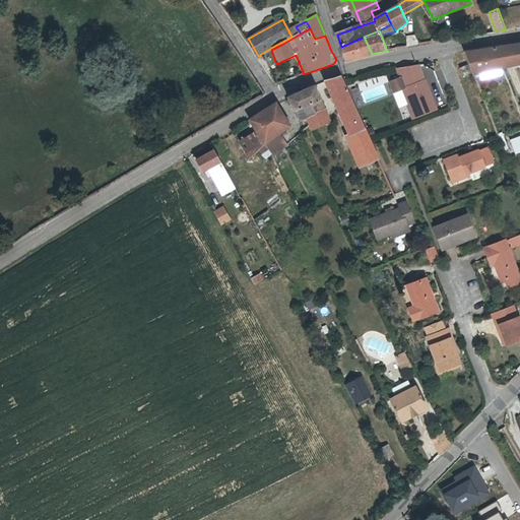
[(415,35),(405,36),(406,46),(416,45),(415,35)]
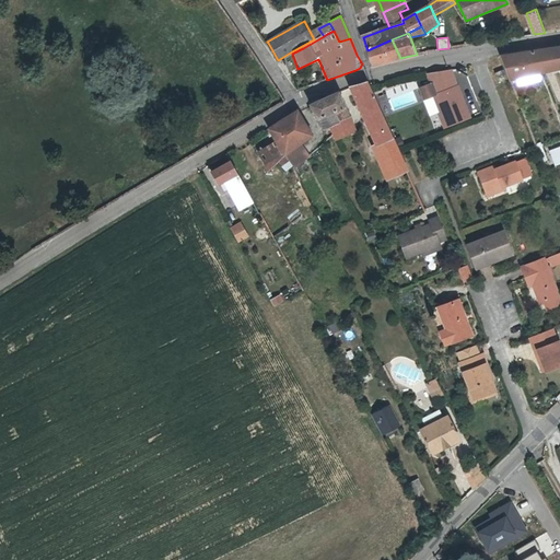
[(385,61),(400,58),(392,39),(368,50),(373,65),(385,61)]
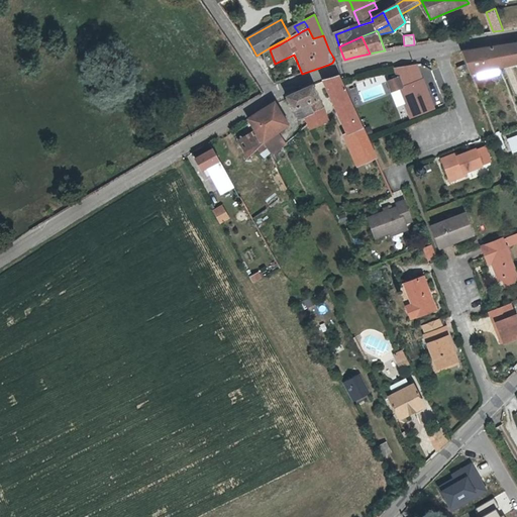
[(492,70),(516,63),(516,61),(513,44),(463,53),(472,74),(492,70)]
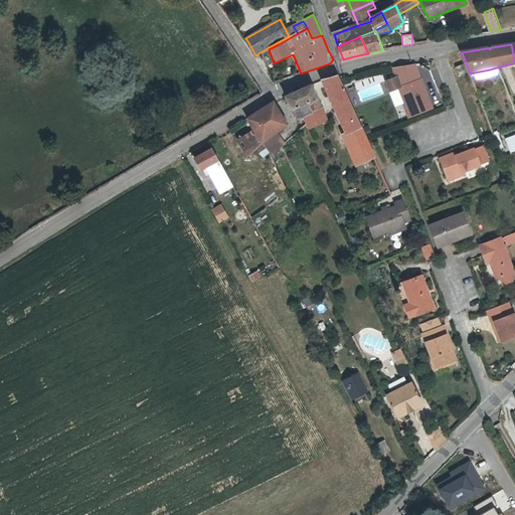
[(449,64),(452,71),(462,68),(459,61),(449,64)]
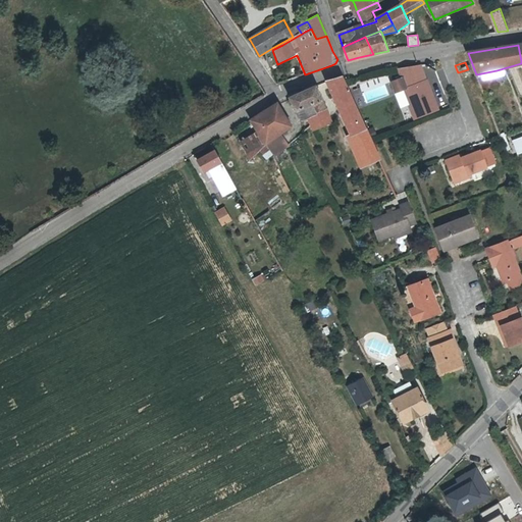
[(437,107),(427,79),(421,81),(419,73),(404,79),(403,75),(393,79),(397,90),(404,87),(415,116),(437,107)]
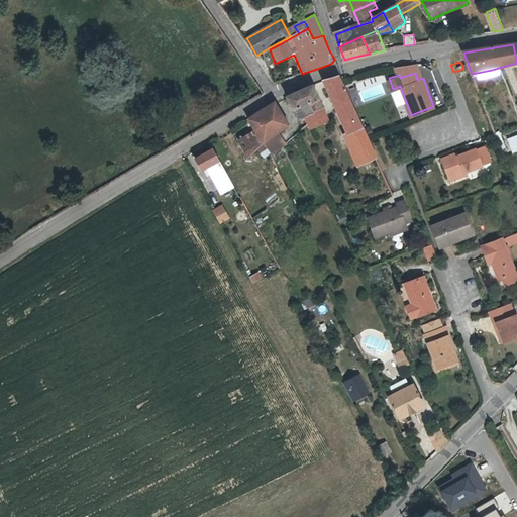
[(334,106),(350,100),(342,83),(340,78),(339,77),(324,82),(334,106)]
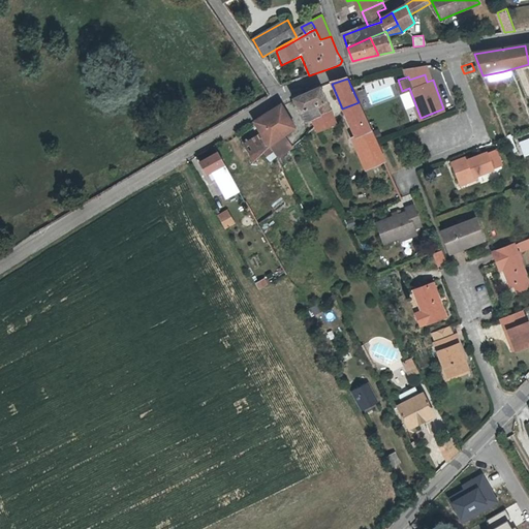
[(302,114),(309,110),(327,101),(320,88),(293,99),(302,114)]
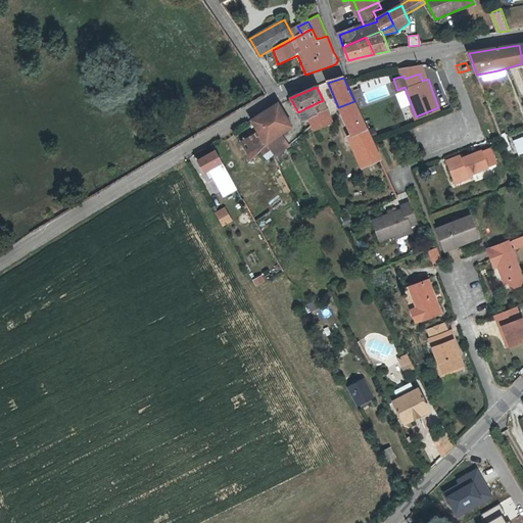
[(327,110),(323,100),(305,108),(310,119),(327,110)]
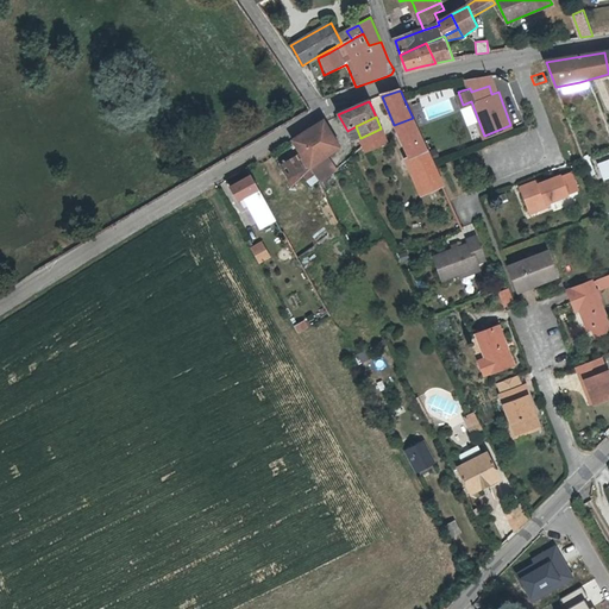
[(432,162),(413,118),(394,125),(425,194),(443,184),(432,162)]
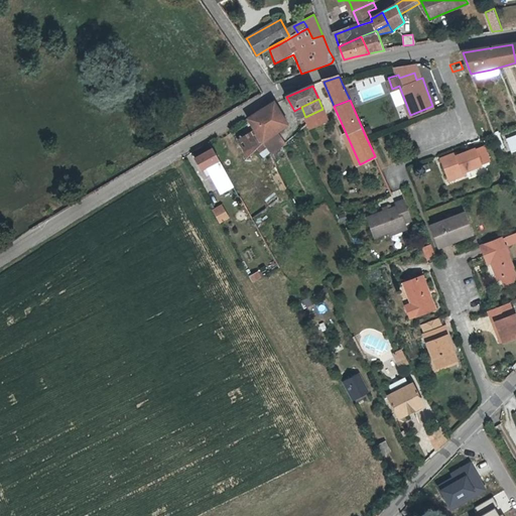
[(246,120),(254,131),(261,144),(289,125),(275,103),(261,111),(246,120)]
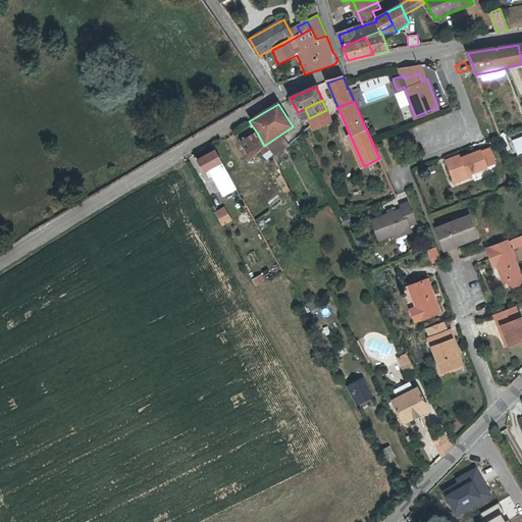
[(331,122),(326,110),(309,118),(314,129),(331,122)]
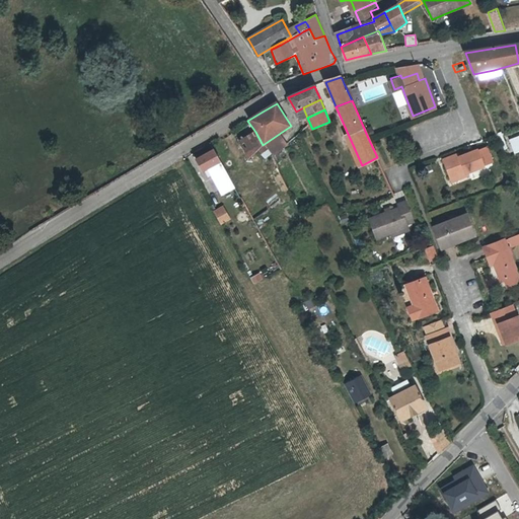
[(246,161),(263,145),(255,132),(237,145),(246,161)]
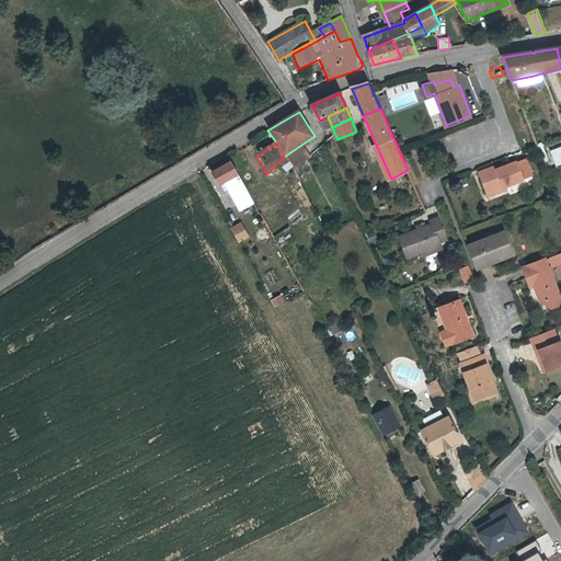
[(304,161),(297,150),(285,158),(292,171),(304,161)]
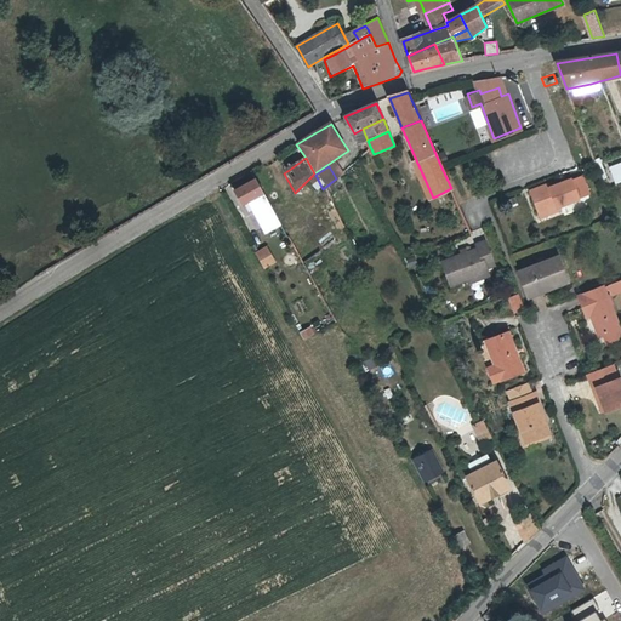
[(550,188),(547,184),(531,192),(542,218),(581,201),(581,200),(591,195),(584,177),(573,181),(573,180),(550,188)]
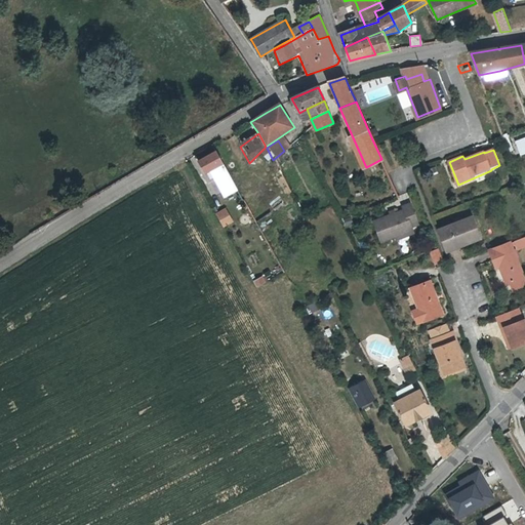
[(217,152),(199,162),(205,173),(210,170),(227,198),(239,191),(217,152)]
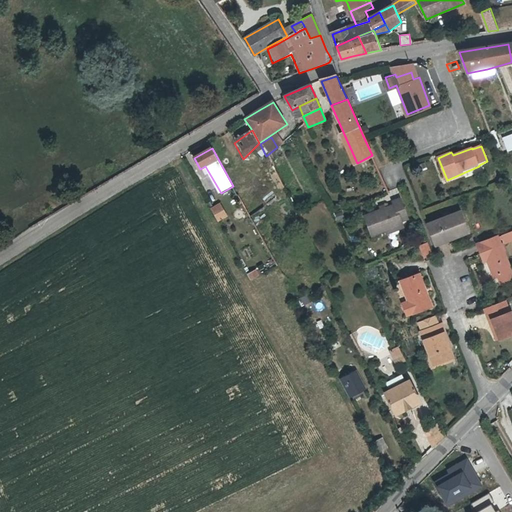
[(372,236),(386,231),(387,234),(405,227),(403,221),(409,219),(401,197),(392,201),(393,204),(364,215),(372,236)]
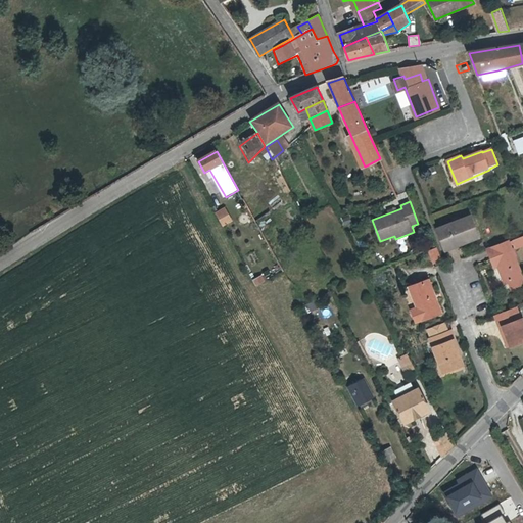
[(225,207),(215,212),(223,227),(233,221),(225,207)]
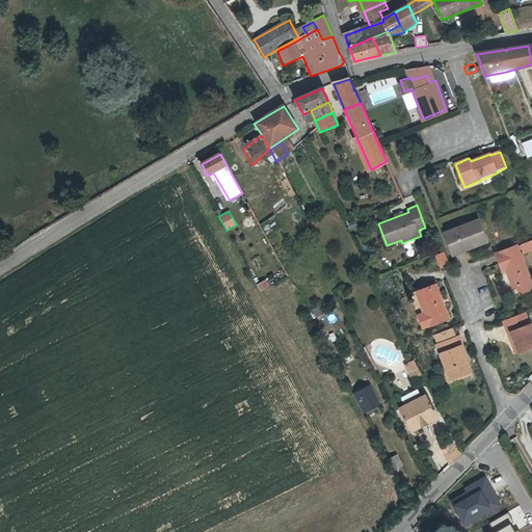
[(443,231),(452,255),(488,241),(479,216),(443,231)]
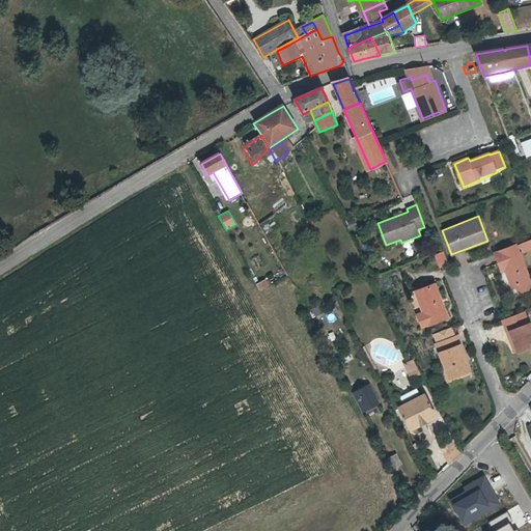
[(530,238),(521,243),(524,250),(530,246),(530,238)]
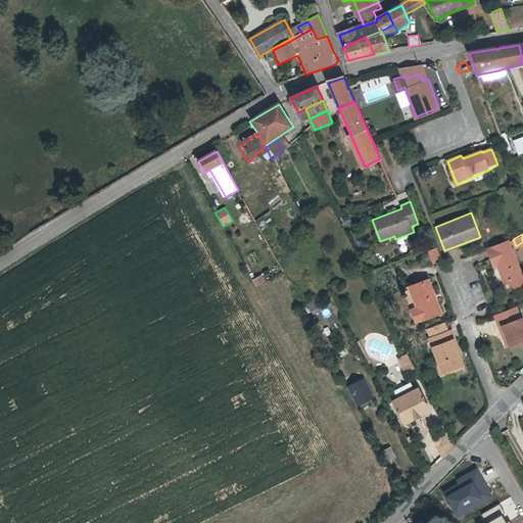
[(494,255),(489,257),(492,267),(494,266),(502,283),(521,276),(508,241),(491,247),(494,255)]
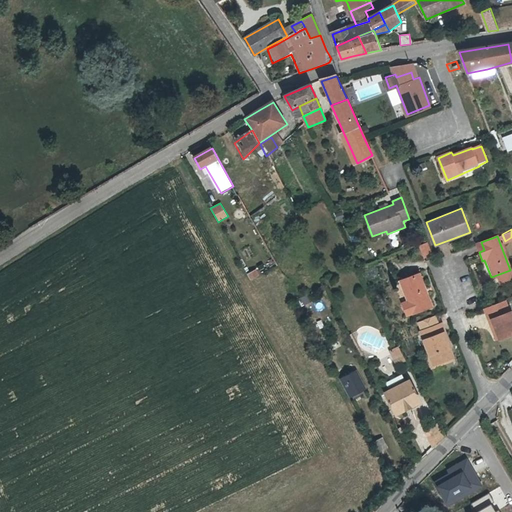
[(431,250),(428,241),(422,244),(426,253),(431,250)]
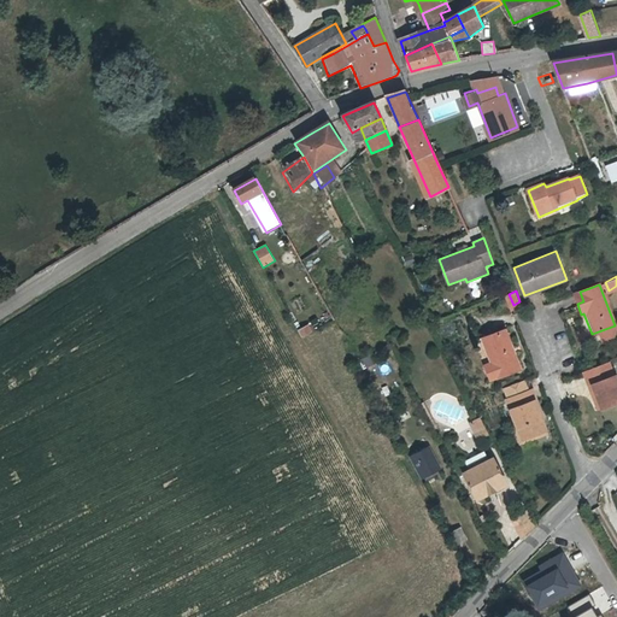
[(574,294),(577,304),(583,301),(580,292),(574,294)]
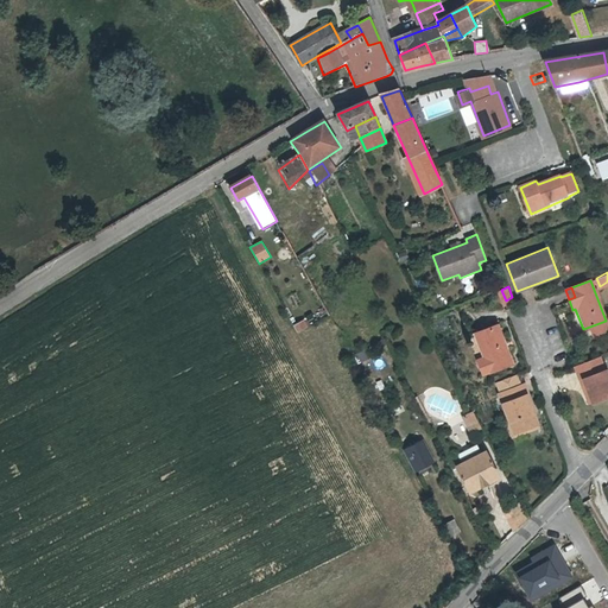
[(304,322),(295,328),(298,334),(308,329),(304,322)]
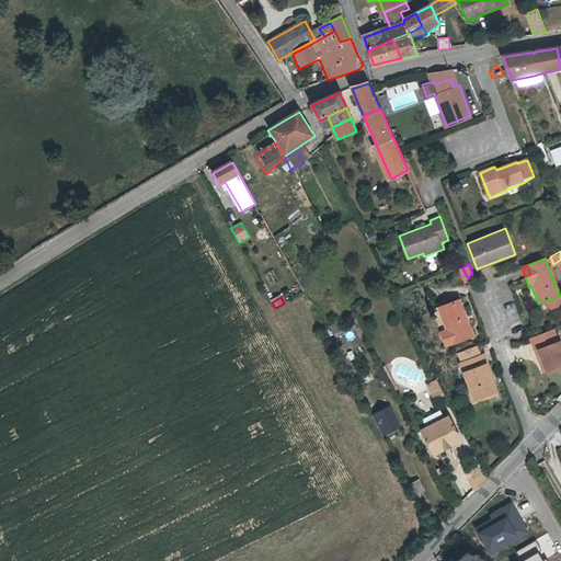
[(438,309),(447,331),(442,333),(446,345),(471,335),(457,301),(438,309)]
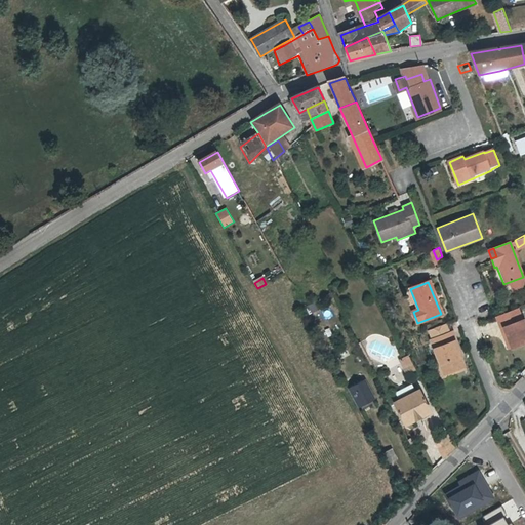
[(519,307),(496,316),(508,348),(524,341),(524,317),(523,319),(519,307)]
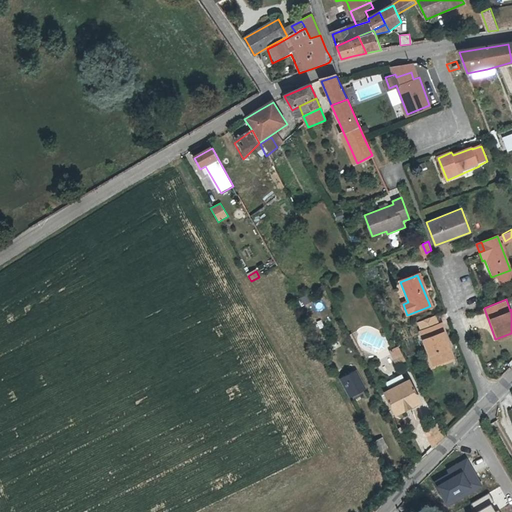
[(433,364),(453,357),(441,324),(421,331),(433,364)]
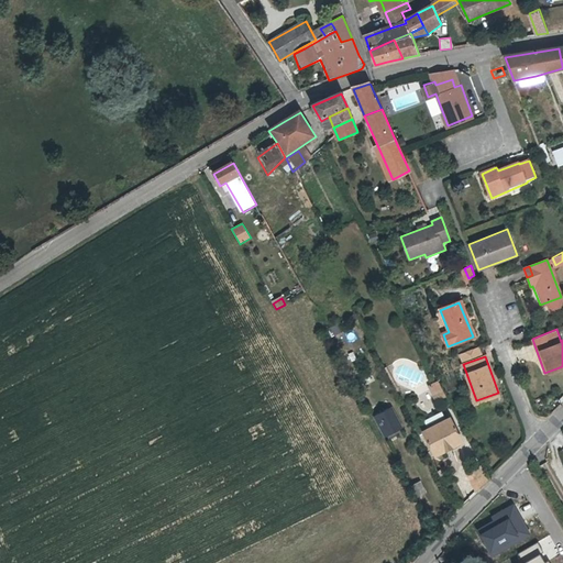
[(438,400),(445,397),(440,384),(431,388),(438,400)]
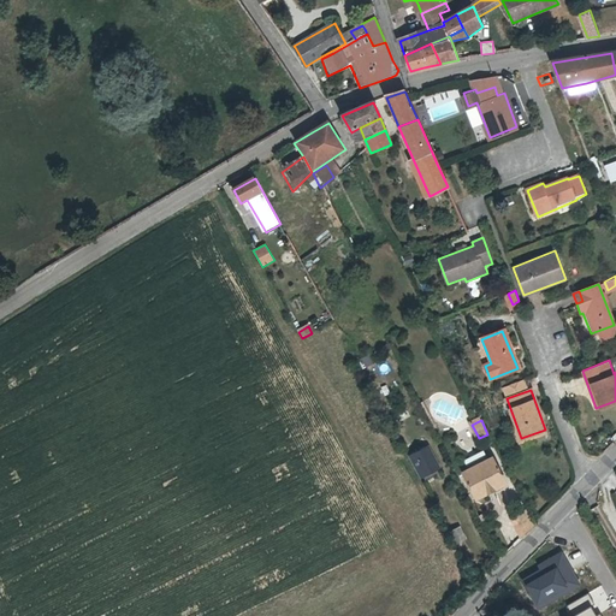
[(546,434),(545,430),(521,438),(522,443),(546,434)]
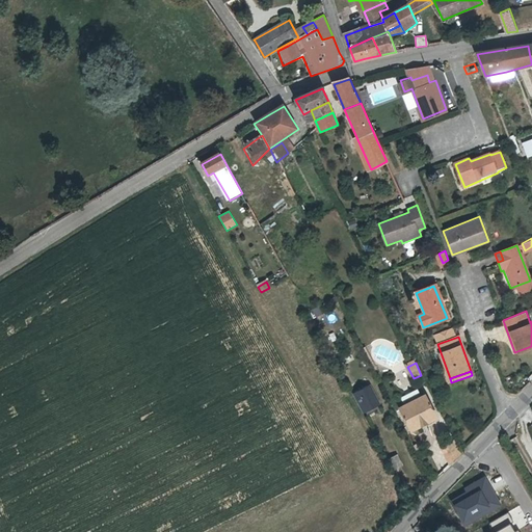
[(353,392),(364,414),(380,405),(370,384),(353,392)]
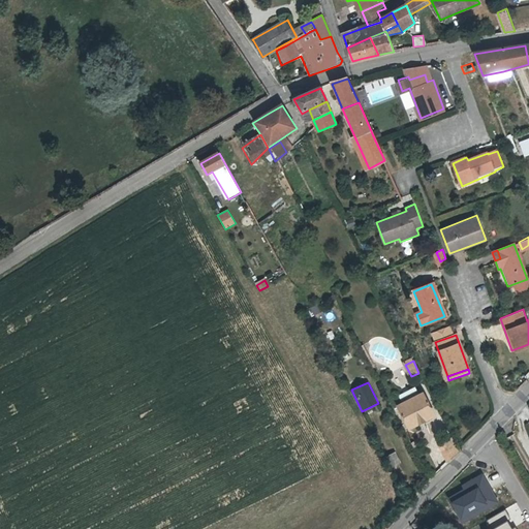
[(401,395),(405,404),(398,407),(409,429),(434,416),(423,395),(421,396),(416,387),(401,395)]
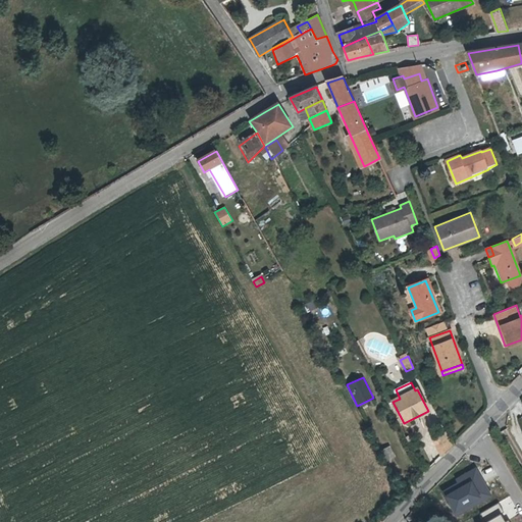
[(435,441),(440,454),(452,444),(447,433),(435,441)]
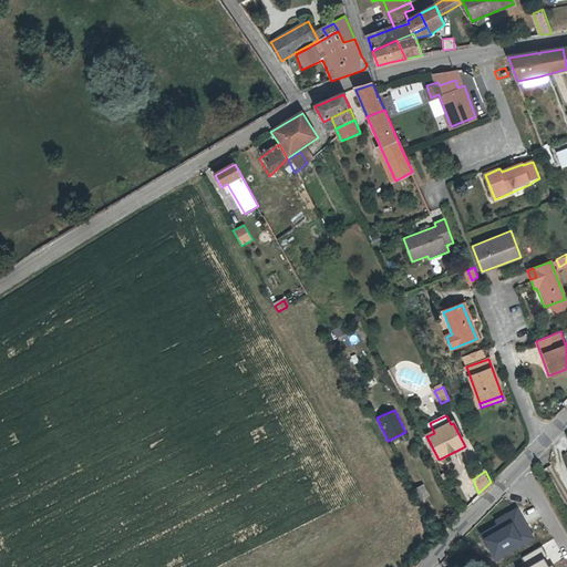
[(497,524),(480,534),(495,560),(535,539),(517,507),(494,519),(497,524)]
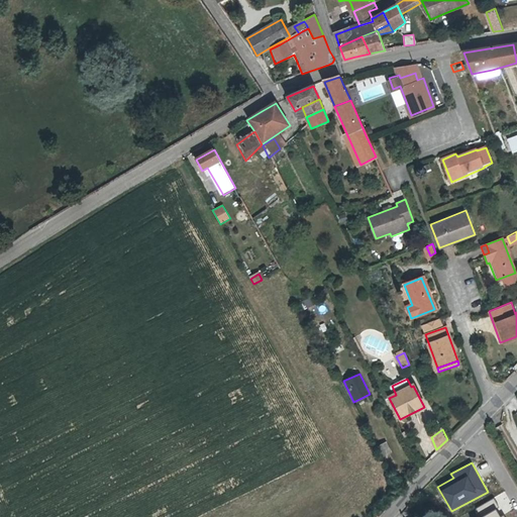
[(480,515),(475,516),(504,516),(504,515),(501,516),(496,507),(498,505),(494,497),(476,507),(480,515)]
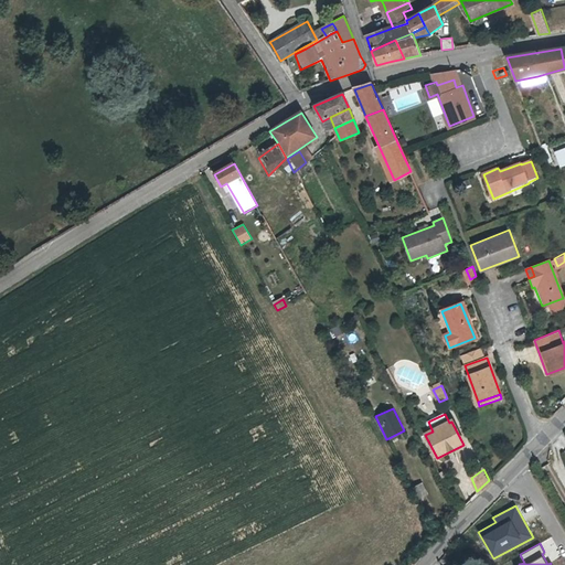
All buildings are outlined.
